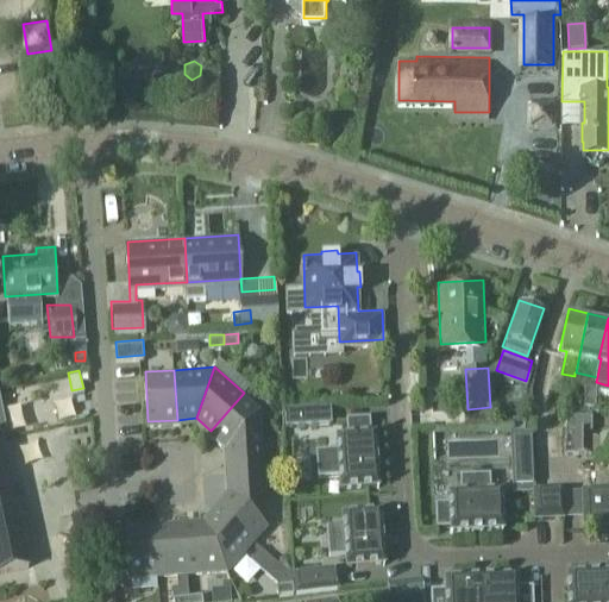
[(244,393),(211,431),(227,444),(228,462),(263,459),(259,407),(244,393)]
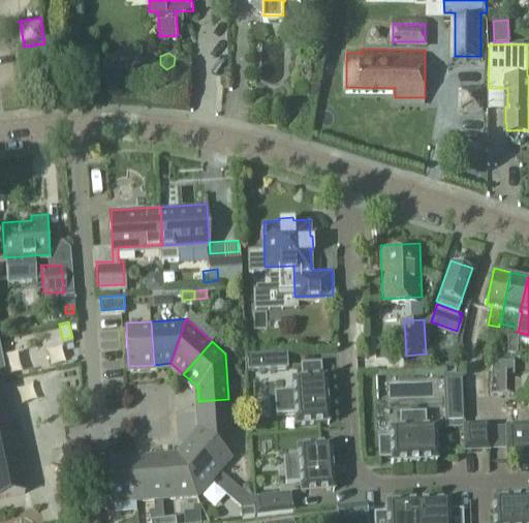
[(10,374),(32,373),(33,383),(41,383),(40,356),(22,357),(21,345),(9,346),(10,374)]
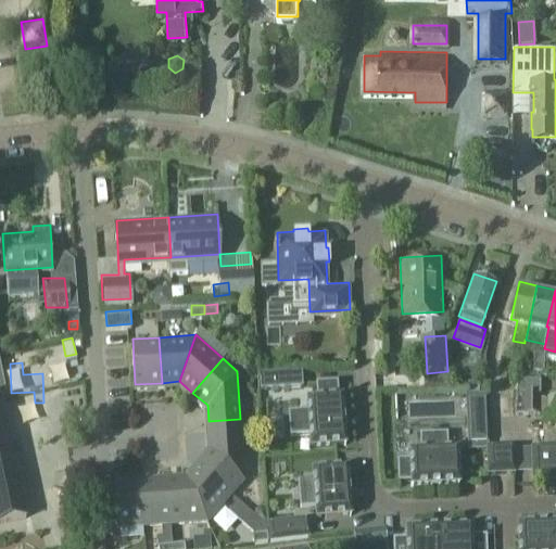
[(261,384),(303,382),(302,366),(260,368),(261,384)]
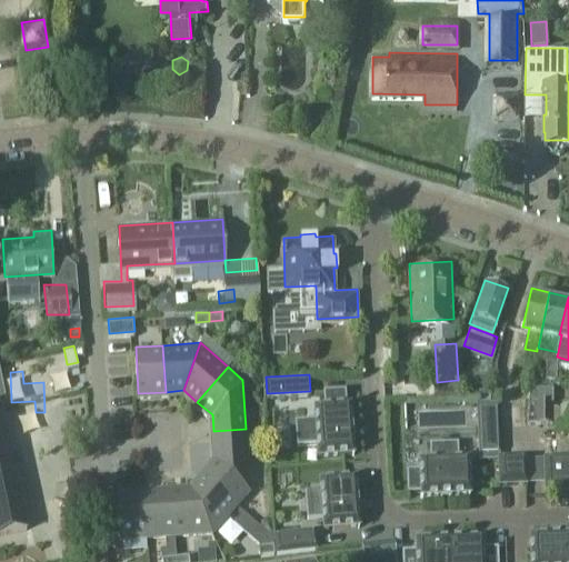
[(0,529),(26,524),(0,402),(0,400),(5,400),(0,378),(0,529)]
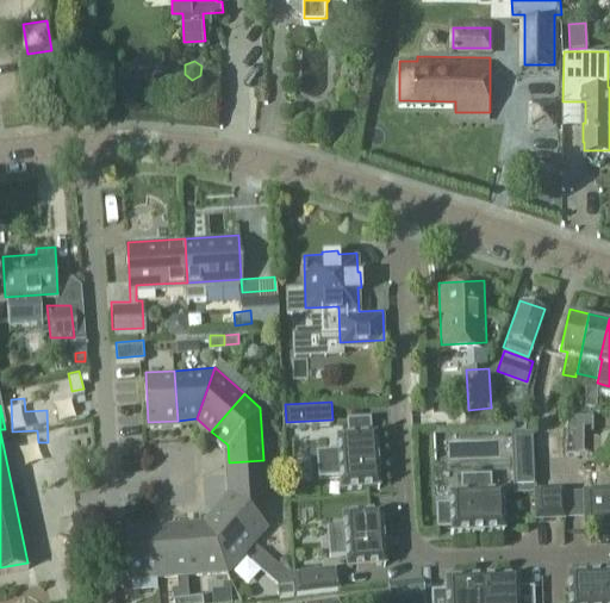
[(590,448),(591,411),(568,410),(566,447),(590,448)]
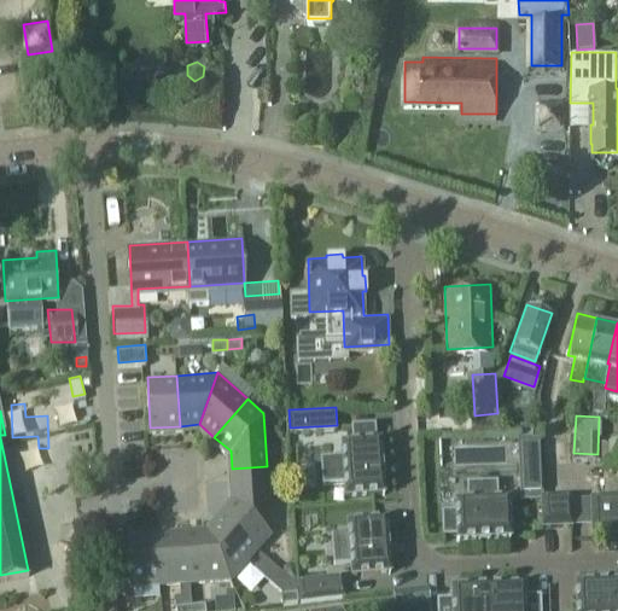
[(518,417),(517,428),(532,430),(534,419),(518,417)]
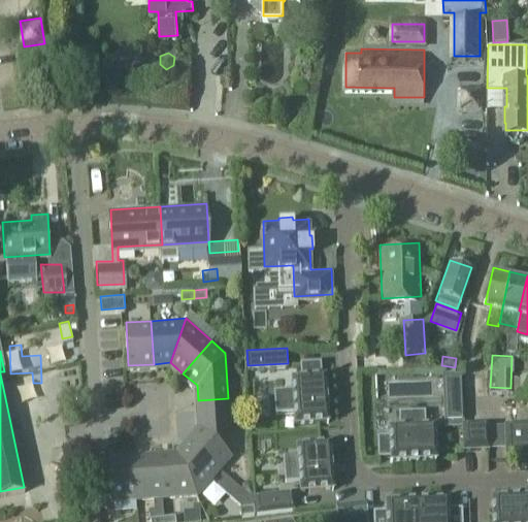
[(321,371),(320,358),(301,359),(302,373),(292,373),(293,386),(274,387),(276,409),(295,408),(296,419),(329,417),(325,371),(321,371)]
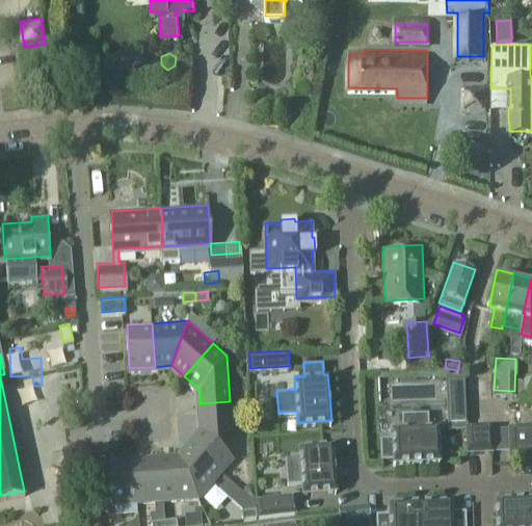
[(388,368),(371,369),(372,394),(389,393),(388,368)]
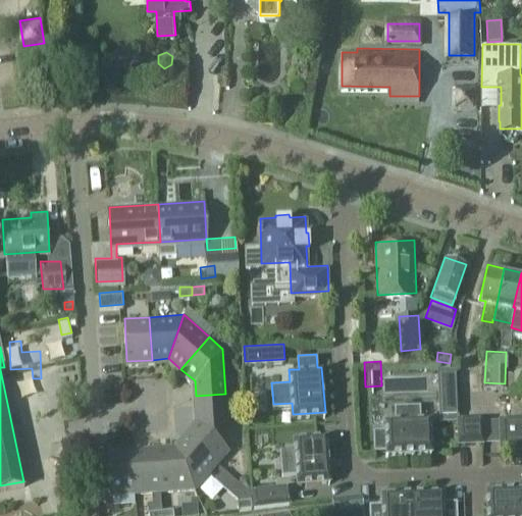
[(457,365),(437,366),(439,417),(457,416),(457,414),(459,414),(457,365)]
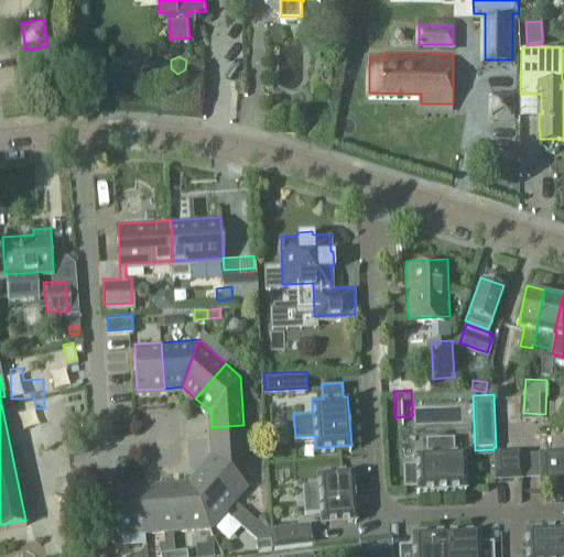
[(563,426),(551,426),(552,441),(563,440),(563,426)]
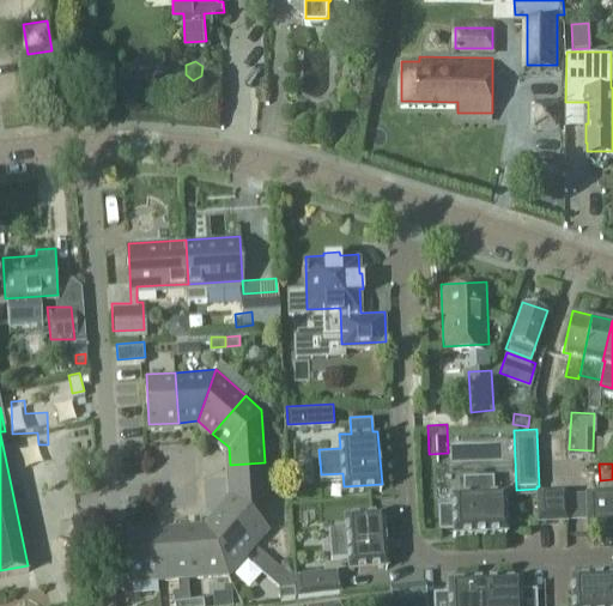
[(218,507),(255,540),(269,525),(266,472),(230,474),(231,491),(218,507)]
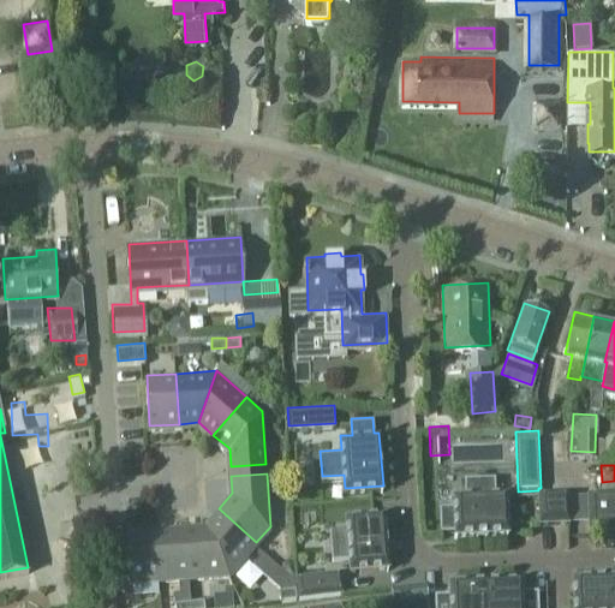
[(508,529),(507,507),(507,490),(495,490),(494,474),(465,475),(466,492),(454,493),(454,502),(440,504),(441,526),(455,526),(455,531),(508,529)]
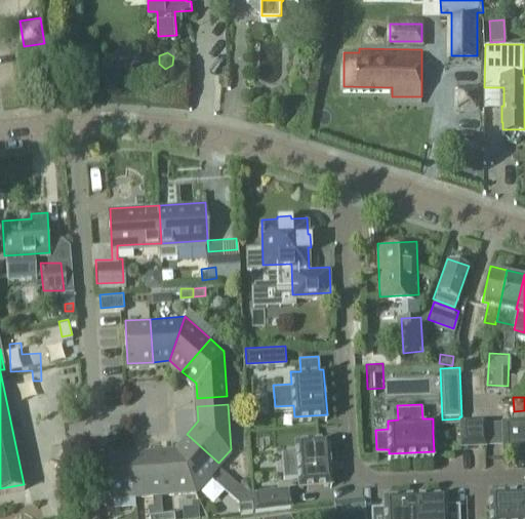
[(461,416),(459,416),(459,418),(459,441),(485,440),(484,415),(461,416)]
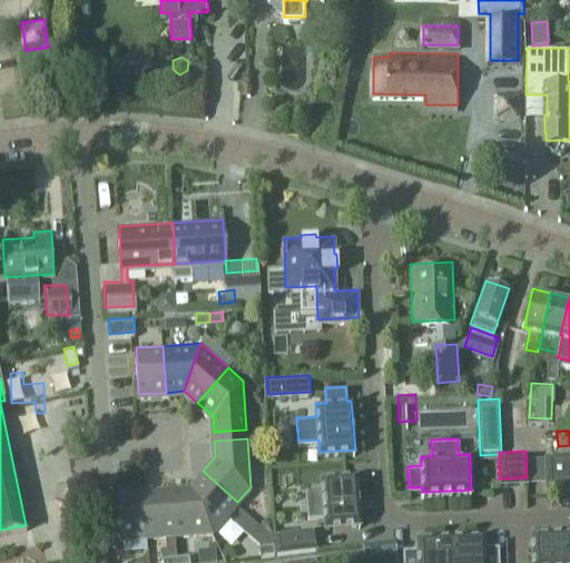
[(569,452),(544,454),(546,486),(569,484),(569,452)]
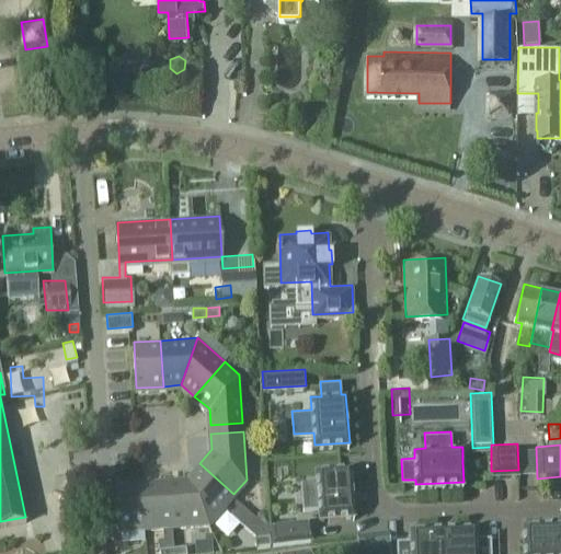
[(226,503),(233,494),(199,463),(187,476),(209,521),(210,520),(217,526),(231,508),(226,503)]
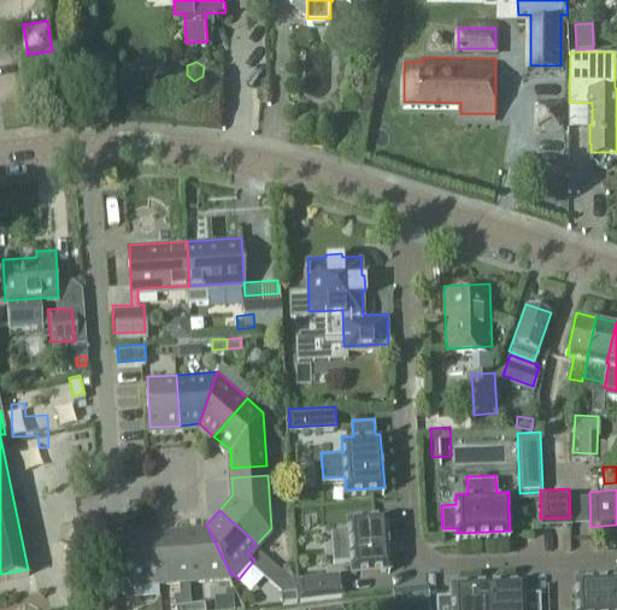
[(389,565),(386,512),(347,516),(348,528),(331,529),(334,558),(350,556),(351,569),(389,565)]
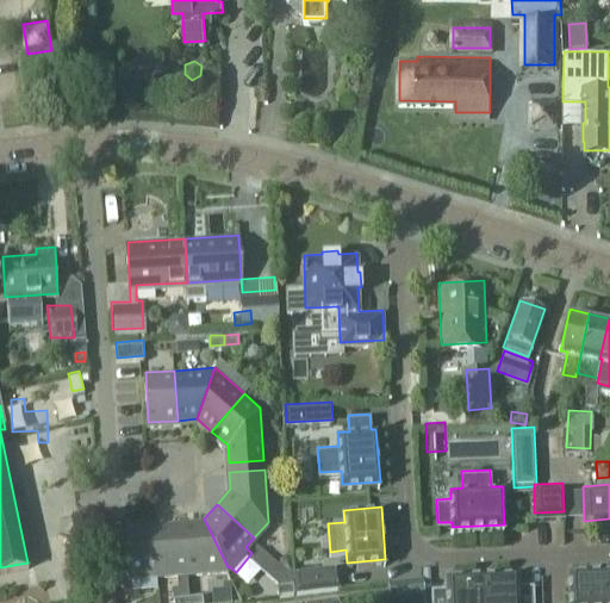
[(188,570),(228,567),(204,518),(185,520),(188,570)]
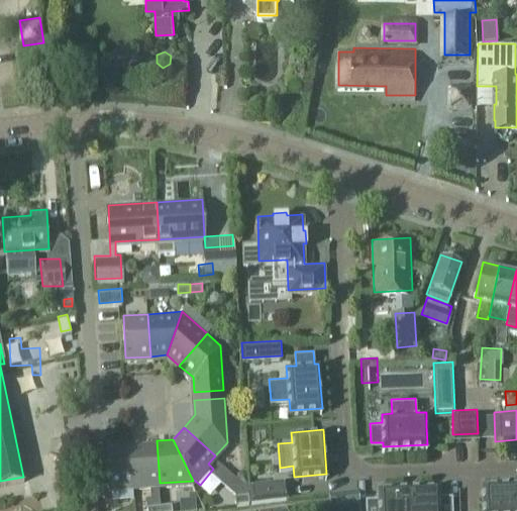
[(135,485),(160,483),(157,440),(132,442),(135,485)]
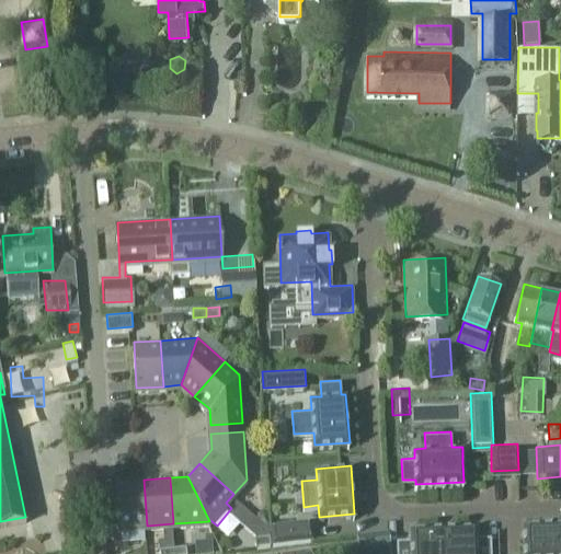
[(119,527),(147,526),(144,480),(116,482),(117,495),(103,495),(105,522),(119,522),(119,527)]
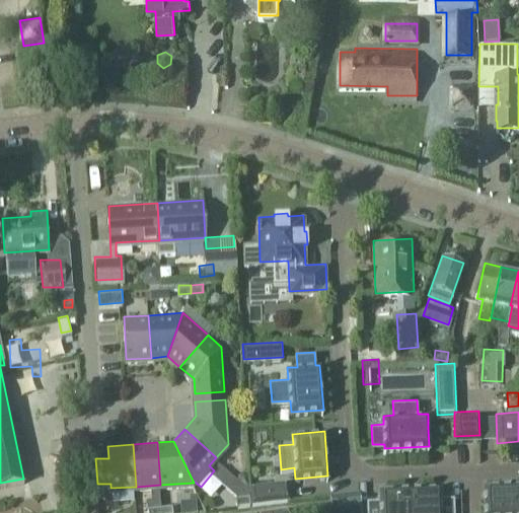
[(249,484),(251,501),(288,497),(286,480),(249,484)]
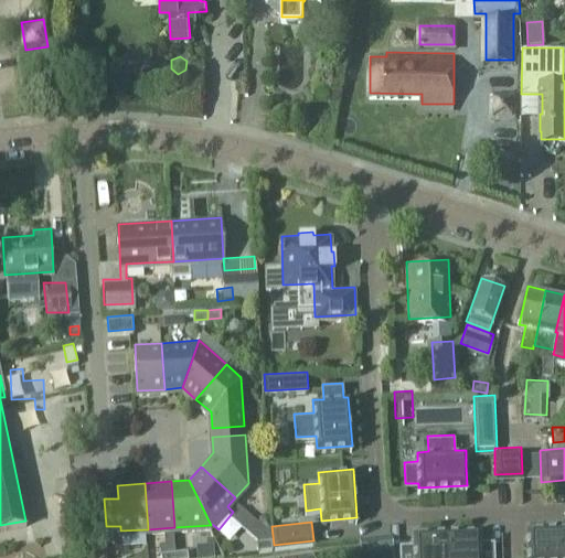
[(564,557),(564,525),(526,527),(528,557),(564,557)]
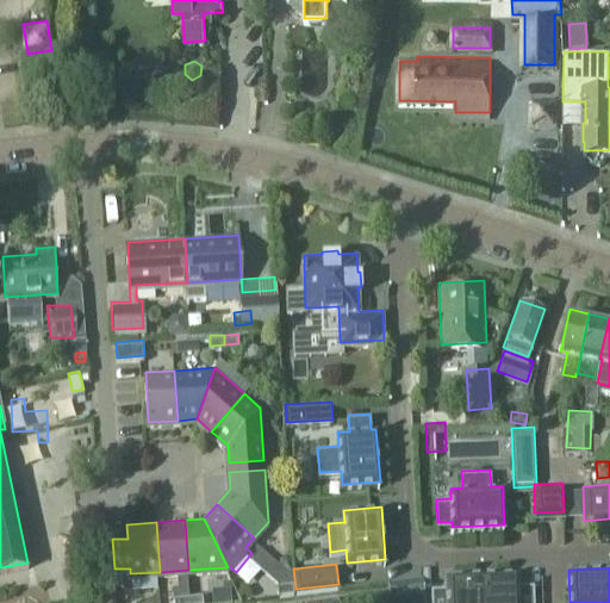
[(518,602),(517,572),(481,573),(483,602),(518,602)]
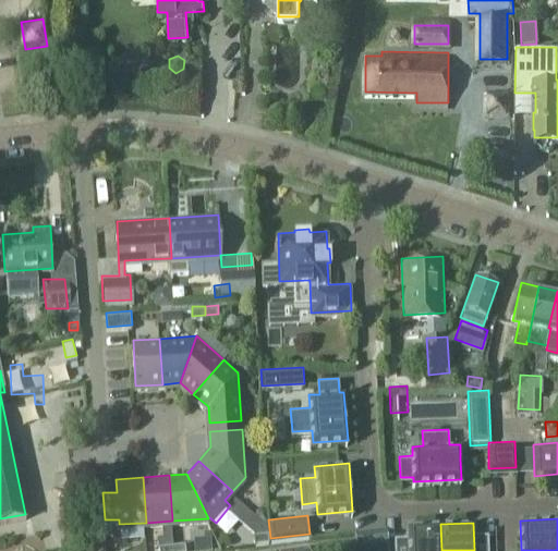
[(441,550),(440,524),(408,525),(409,550),(441,550)]
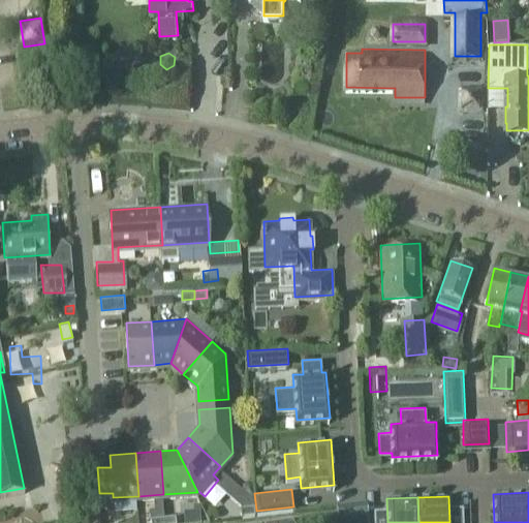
[(74,498),(58,501),(60,512),(76,510),(74,498)]
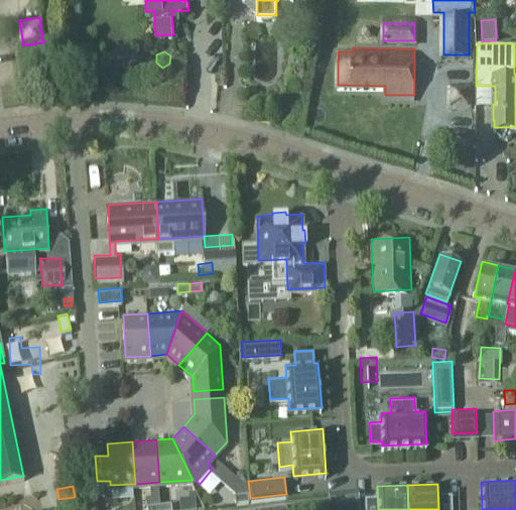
[(329,498),(358,495),(357,486),(328,489),(329,498)]
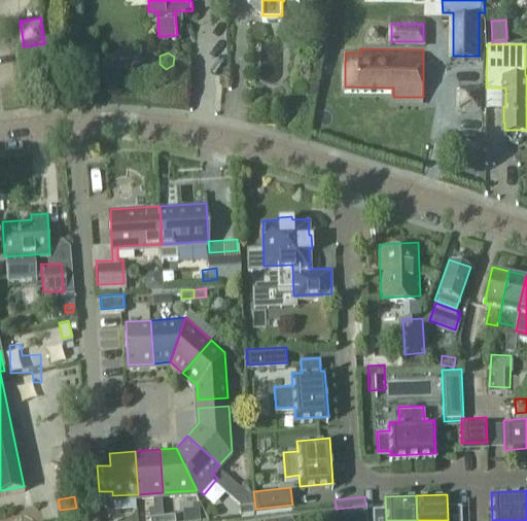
[(255,509),(253,500),(242,502),(243,511),(255,509)]
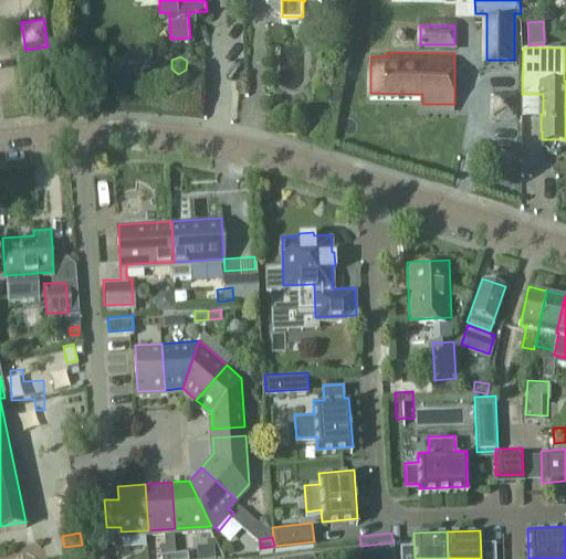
[(166,540),(160,540),(160,551),(176,549),(175,539),(166,540)]
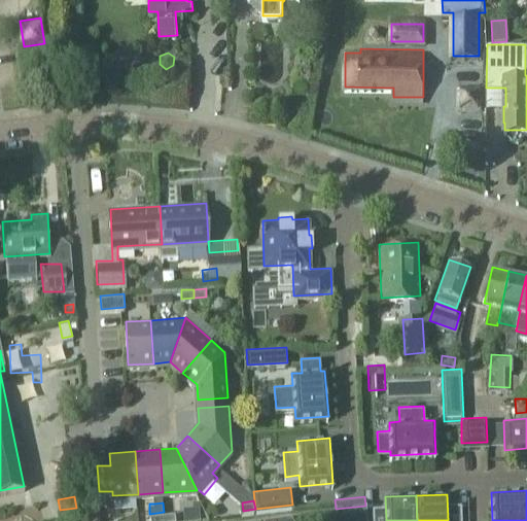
[(164,512),(165,520),(175,519),(175,511),(164,512)]
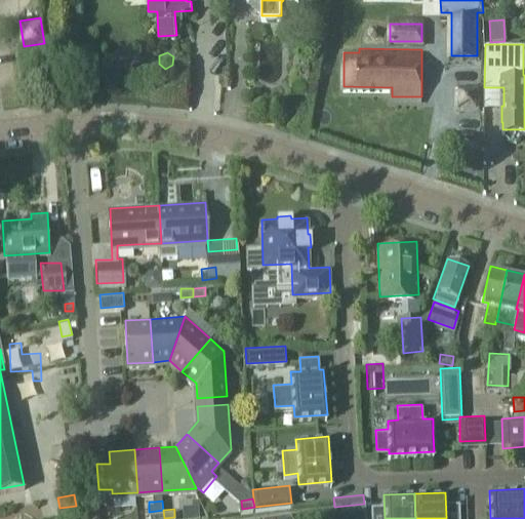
[(149,518),(161,518),(164,518),(163,510),(149,512),(149,518)]
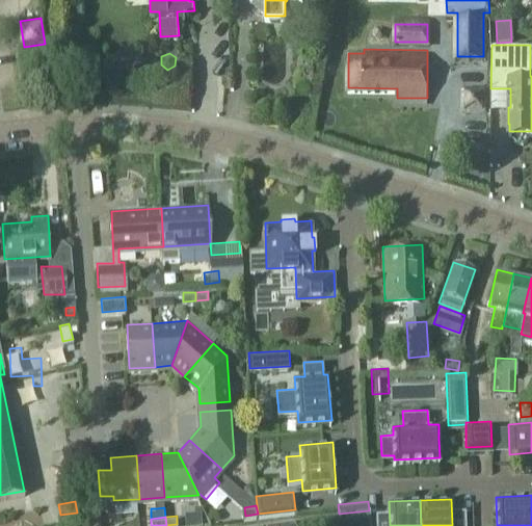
[(294,525),(293,517),(280,519),(281,525),(294,525)]
